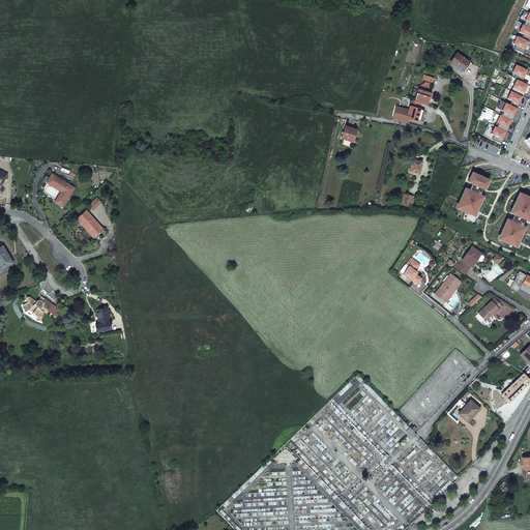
[(522,38),(528,41),(529,41),(529,38),(529,36),(529,37),(529,36),(529,33),(529,27),(526,26),(524,25),(522,28),(521,28),(519,32),(524,34),(522,38)]
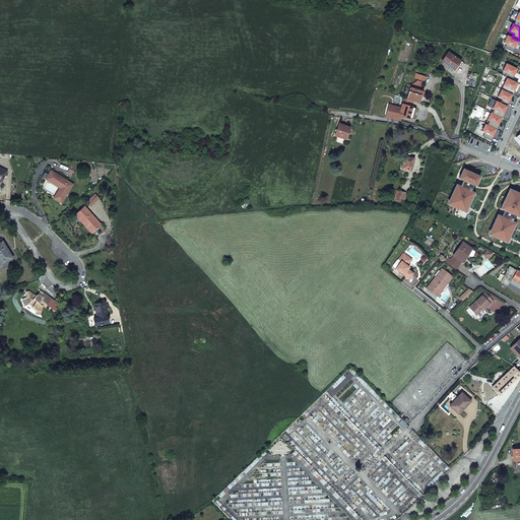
[(504,48),(514,52),(515,49),(514,48),(513,48),(515,44),(516,44),(518,41),(512,38),(508,36),(506,40),(506,39),(504,43),(506,44),(504,48)]
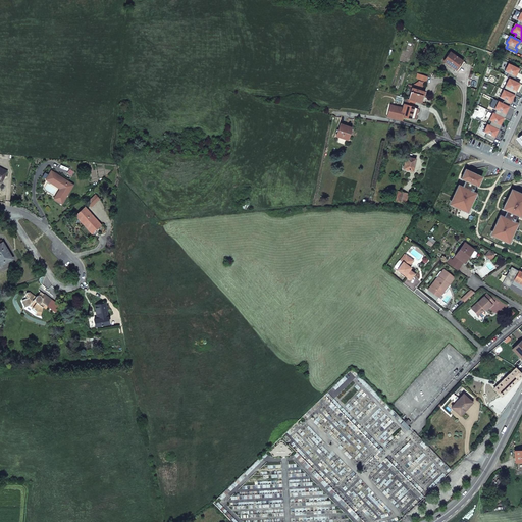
[(456,69),(462,61),(450,52),(444,61),(456,69)]
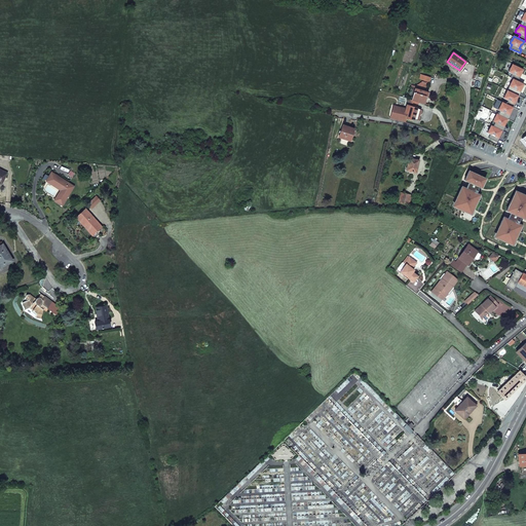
[(514,79),(518,81),(520,77),(519,77),(518,76),(520,73),(521,73),(523,69),(513,65),(511,69),(511,68),(509,72),(512,74),(510,77),(514,79)]
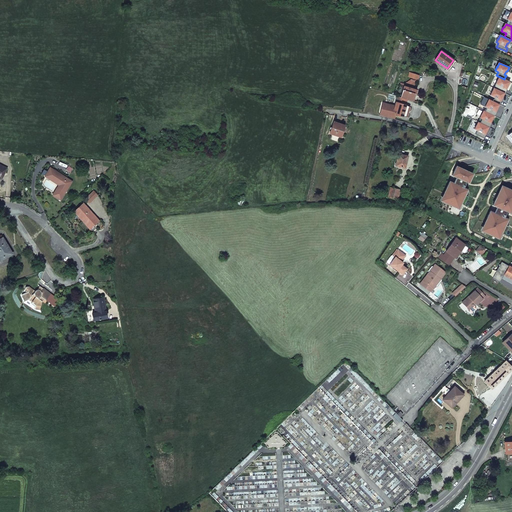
[(494,88),(504,93),(505,93),(507,90),(506,89),(505,88),(507,85),(508,85),(509,82),(504,79),(500,77),(498,81),(497,80),(494,88)]
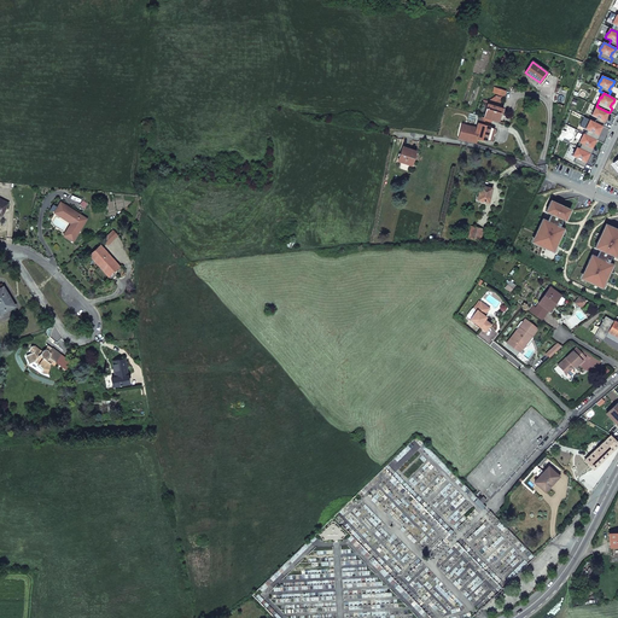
[(487,104),(484,117),(491,120),(497,121),(499,114),(501,114),(503,109),(487,104)]
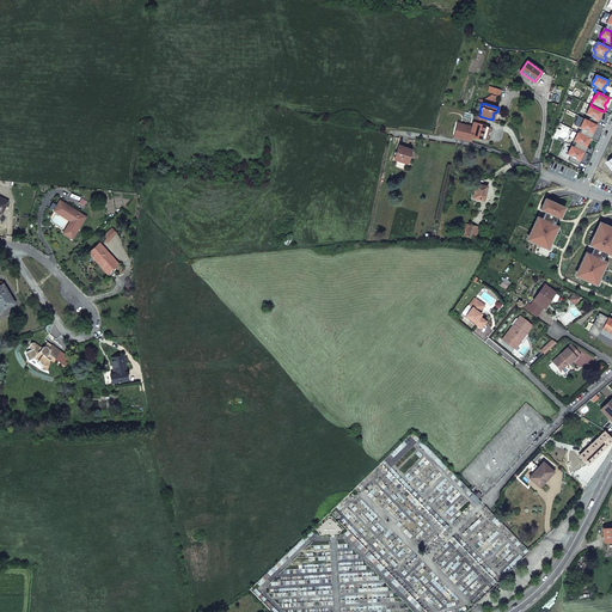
[(589,121),(597,124),(598,126),(600,121),(598,120),(597,120),(599,115),(600,116),(603,111),(591,105),(586,115),(592,117),(589,121)]
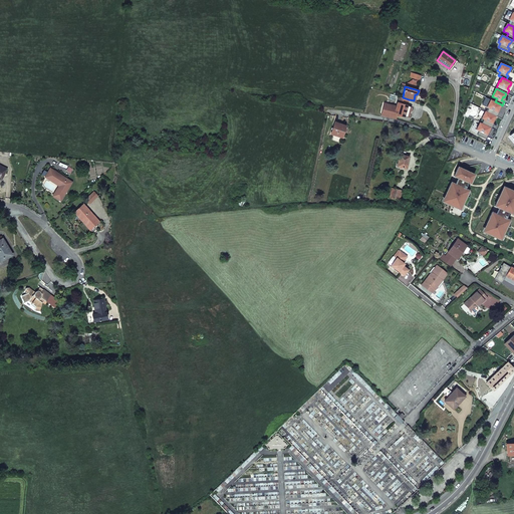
[(382,114),(395,117),(396,113),(404,115),(407,105),(409,99),(403,97),(400,96),(397,106),(390,104),(389,109),(383,107),(382,112),(382,114)]
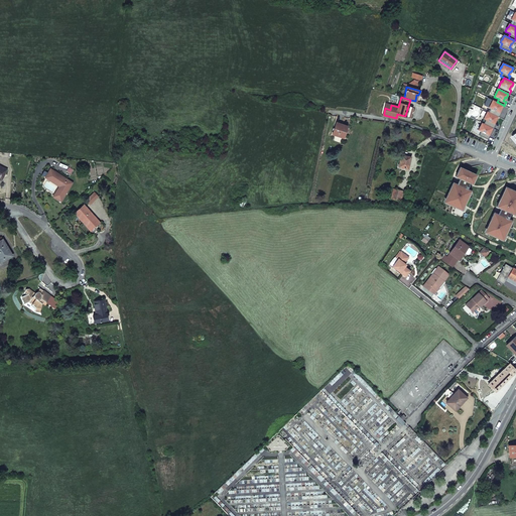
[(489,112),(498,117),(499,117),(500,113),(499,113),(498,112),(500,108),(501,109),(503,105),(497,102),(493,101),(492,104),(491,104),(489,108),(490,109),(489,112)]
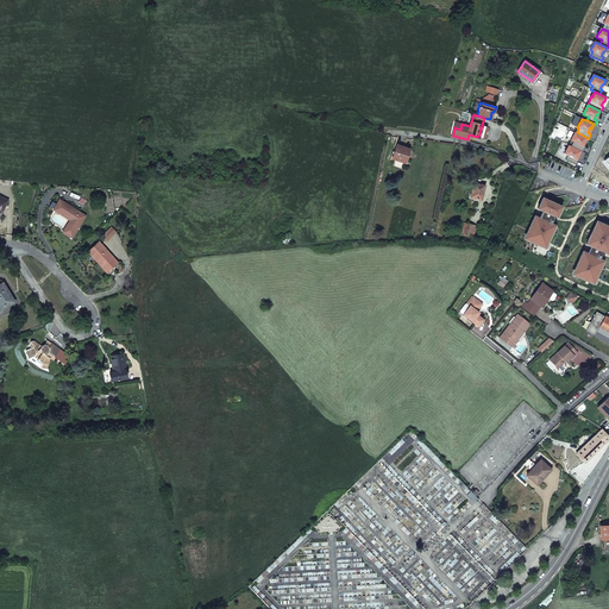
[(570,145),(581,151),(582,151),(584,148),(583,146),(582,146),(584,142),(585,142),(588,138),(577,132),(576,132),(573,137),(572,137),(569,145),(570,145)]
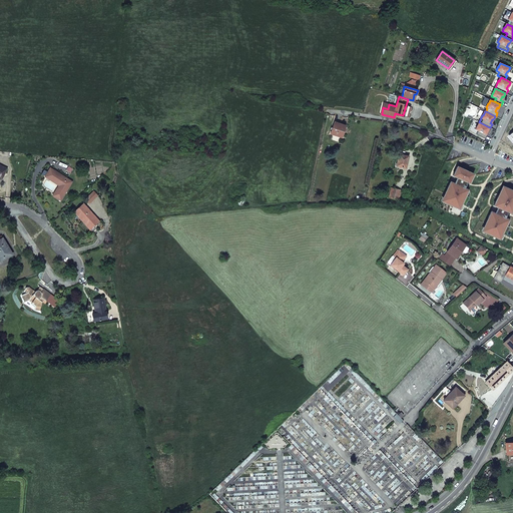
[(334,122),(330,133),(341,137),(345,125),(334,122)]
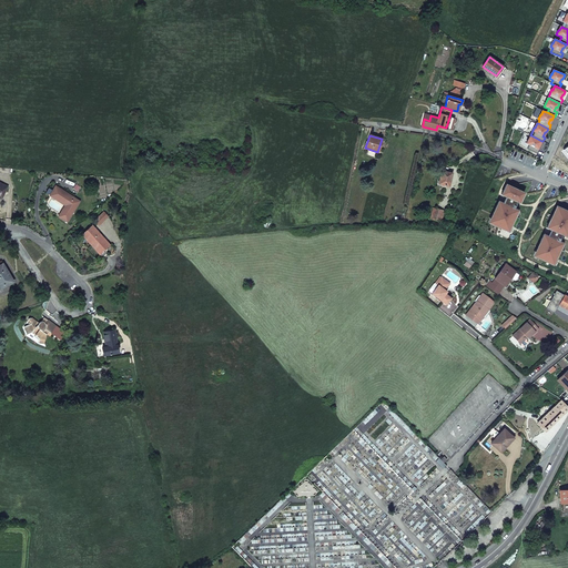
[(526,152),(536,156),(539,150),(538,149),(537,149),(538,144),(540,145),(541,141),(531,135),(528,142),(527,142),(525,146),(528,148),(526,152)]
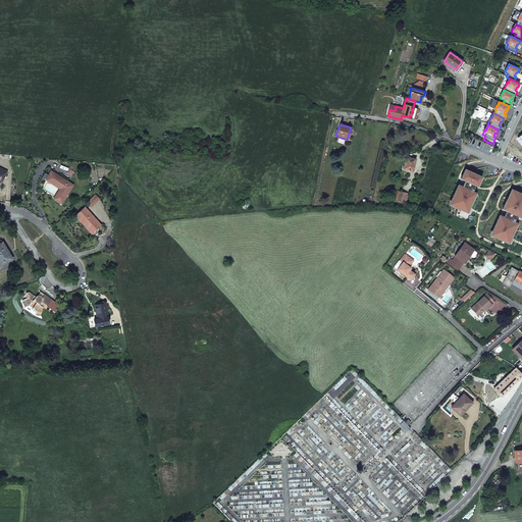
[(415,158),(405,157),(403,169),(410,170),(413,171),(415,158)]
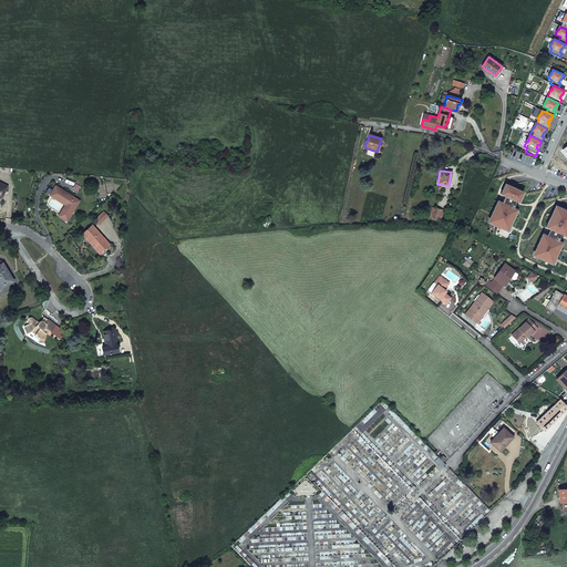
[(505,184),(487,222),(507,232),(511,226),(513,226),(517,217),(515,216),(517,210),(513,208),(518,196),(521,197),(523,193),(505,184)]
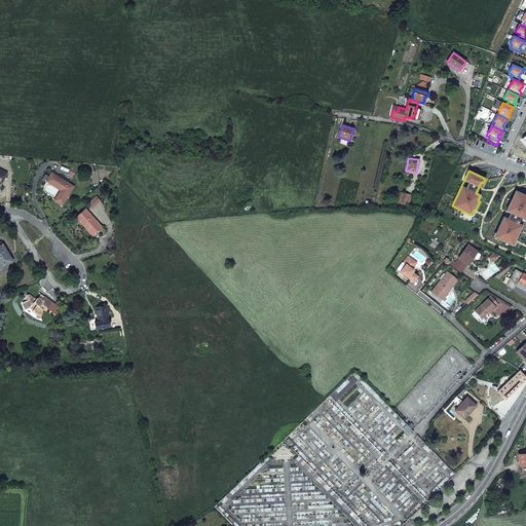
[(45,175),(43,178),(43,179),(53,185),(54,183),(64,189),(60,197),(57,196),(54,200),(62,204),(74,186),(51,173),(49,177),(45,175)]
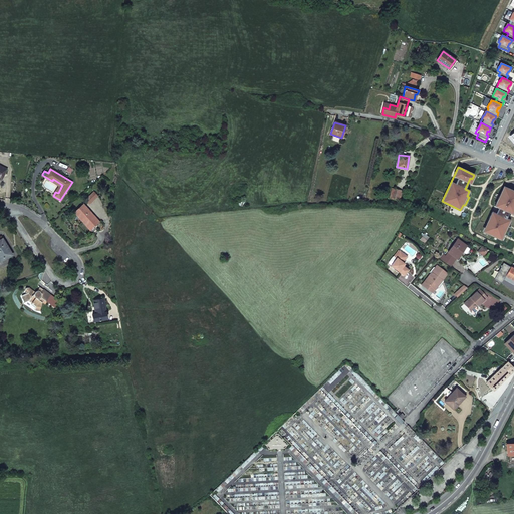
[(53,179),(52,181),(59,186),(55,192),(58,193),(62,185),(53,179)]
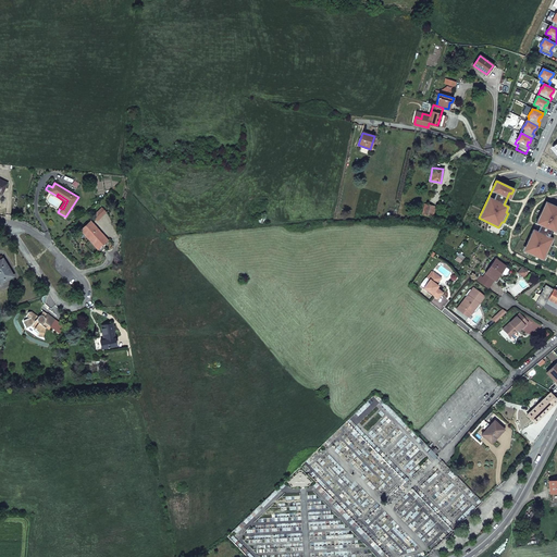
[(523,250),(543,260),(545,255),(547,255),(552,246),(549,245),(553,239),(547,237),(551,230),(556,232),(556,230),(556,208),(545,202),(535,223),(540,225),(536,232),(533,230),(523,250)]
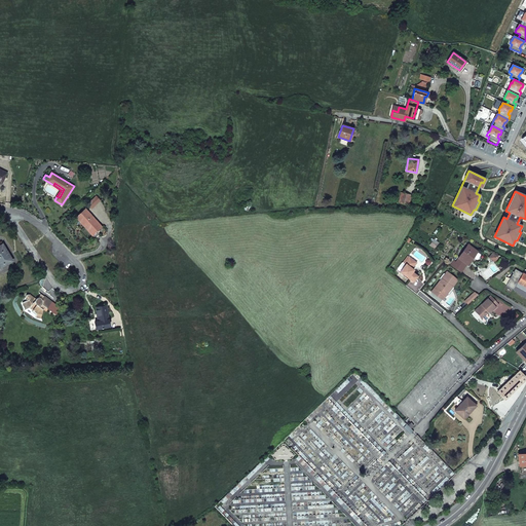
[(408,204),(411,194),(406,193),(401,192),(398,202),(408,204)]
